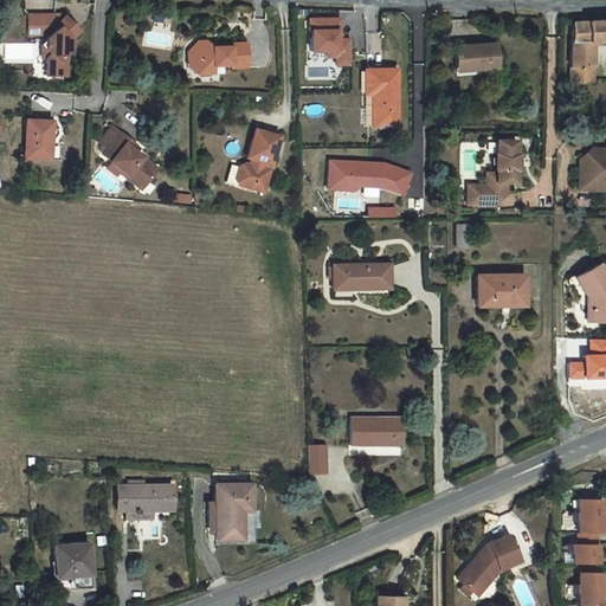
[(341,18),(311,19),(311,32),(315,32),(316,51),(329,51),(329,57),(339,56),(339,66),(350,66),(349,39),(341,40),(341,18)]
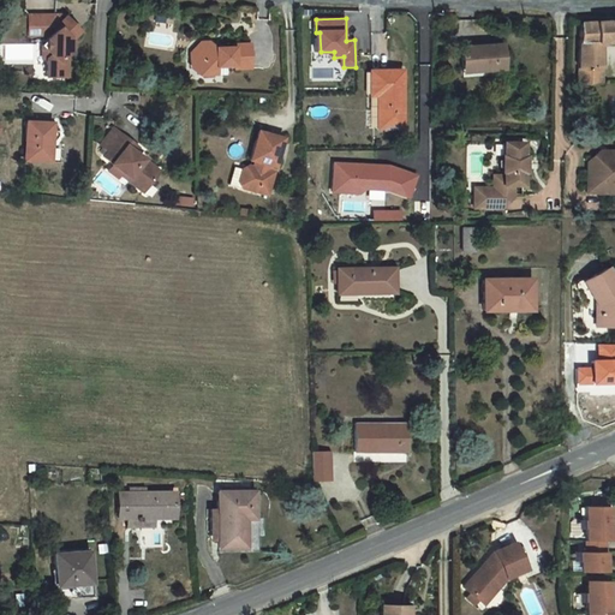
[(614,21),(581,23),(578,90),(586,90),(586,87),(605,84),(605,43),(614,42),(614,21)]
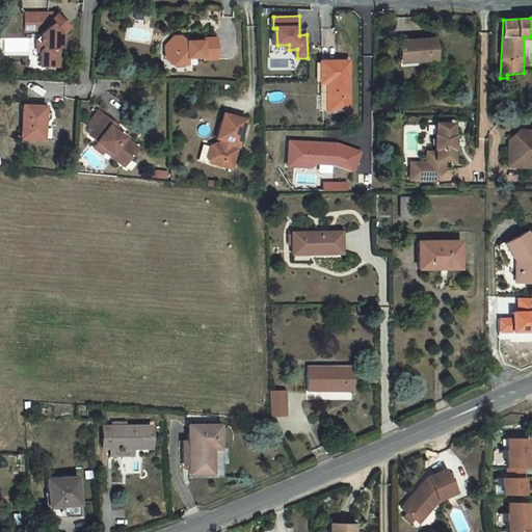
[(67,29),(35,29),(35,46),(54,46),(49,51),(49,59),(53,62),(49,67),(49,82),(67,82),(67,62),(71,58),(71,51),(79,43),(67,30),(67,29)]
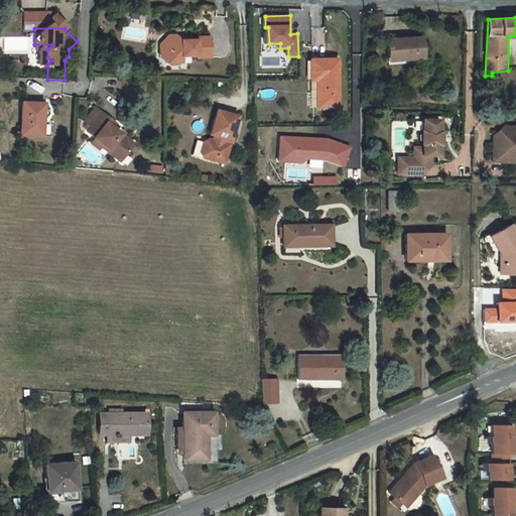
[(423,36),(391,39),(392,63),(407,62),(407,58),(425,57),(423,36)]
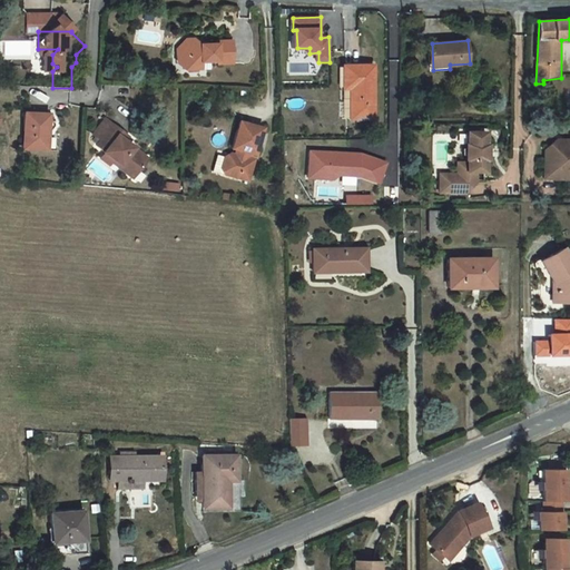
[(197,61),(203,55),(196,55),(186,62),(186,66),(197,65),(197,61)]
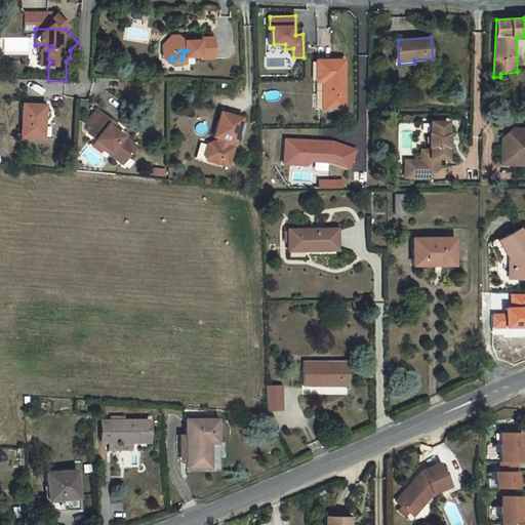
[(193,55),(187,50),(182,56),(182,59),(171,61),(171,69),(178,74),(178,79),(194,78),(194,71),(208,71),(208,73),(221,73),(220,52),(207,52),(207,55),(193,55)]
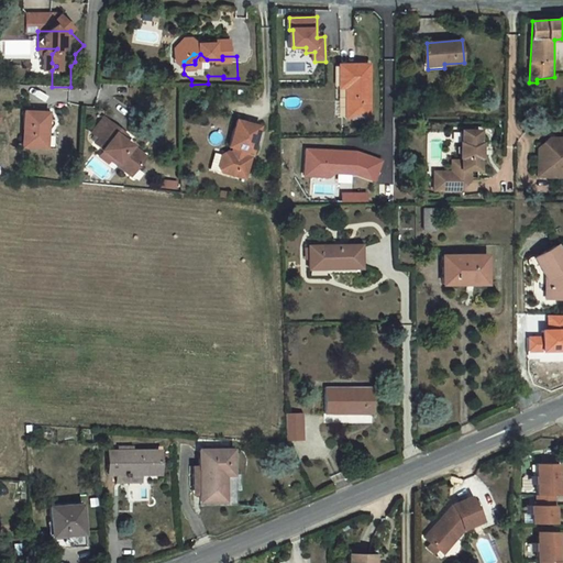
[(348,67),(340,67),(341,90),(346,90),(348,120),(370,120),(368,67),(348,67)]
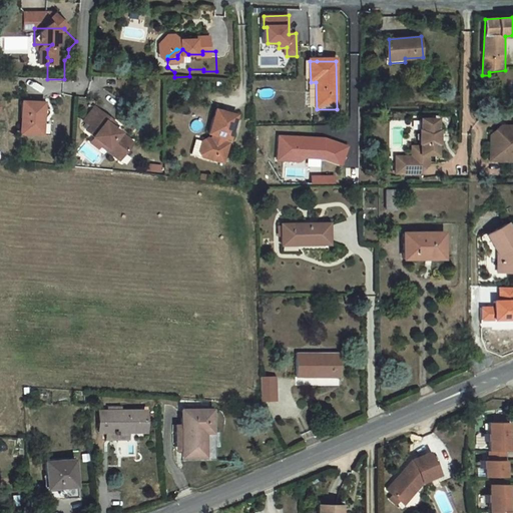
[(49,150),(52,119),(30,118),(28,149),(49,150)]
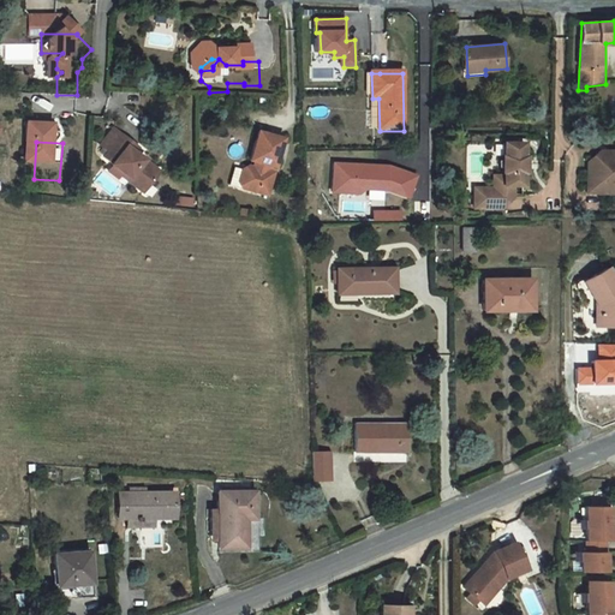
[(526,144),(507,144),(507,156),(505,156),(506,172),(507,172),(507,175),(497,175),(497,189),(478,189),(478,208),(506,208),(517,197),(517,185),(526,185),(526,172),(527,172),(527,157),(526,156),(526,144)]
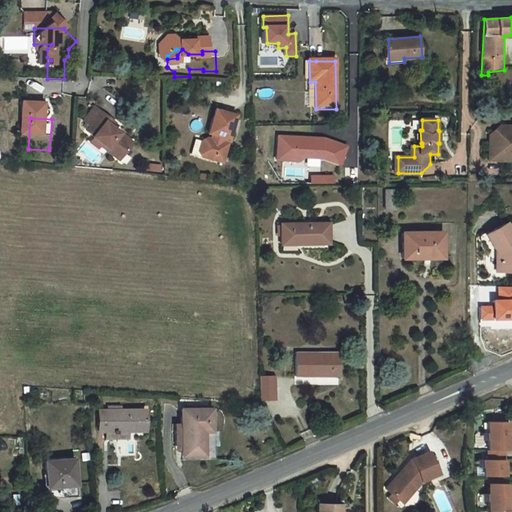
[(116,133),(102,122),(91,135),(98,141),(94,146),(101,151),(100,152),(115,164),(113,166),(126,176),(138,162),(121,148),(123,145),(119,142),(113,137),(116,133)]
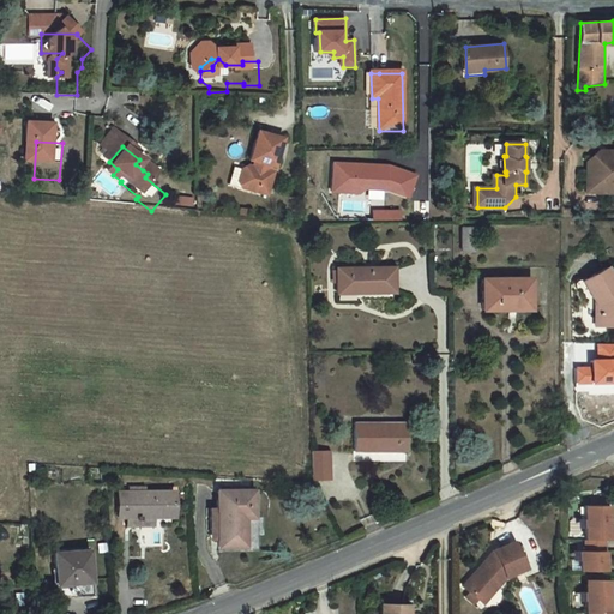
[(268,149),(259,179),(264,180),(262,185),(258,184),(252,188),(248,202),(252,208),(277,215),(283,191),(277,190),(278,184),(284,186),(293,156),(268,149)]
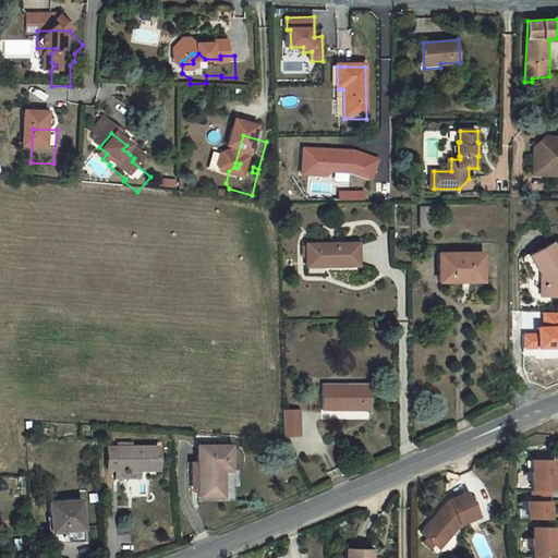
[(557,140),(545,140),(546,146),(542,149),(535,149),(535,176),(557,176),(557,140)]
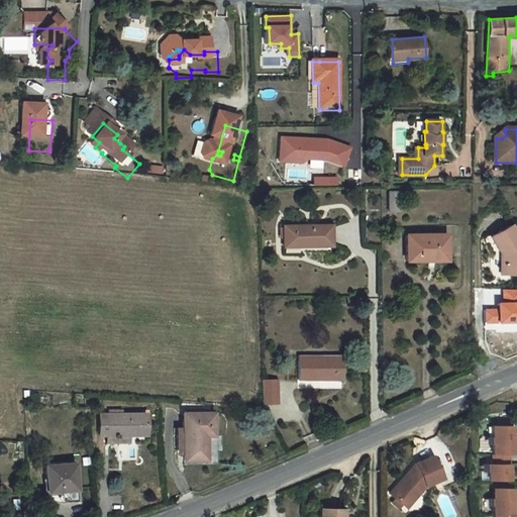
[(506,135),(505,129),(496,129),(496,138),(502,138),(506,135)]
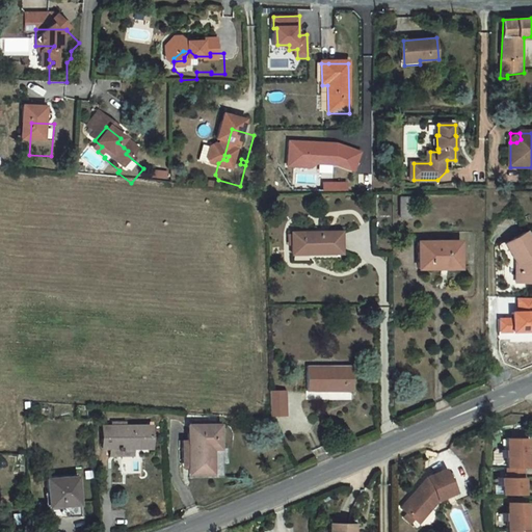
[(127,143),(121,138),(117,142),(124,148),(127,143)]
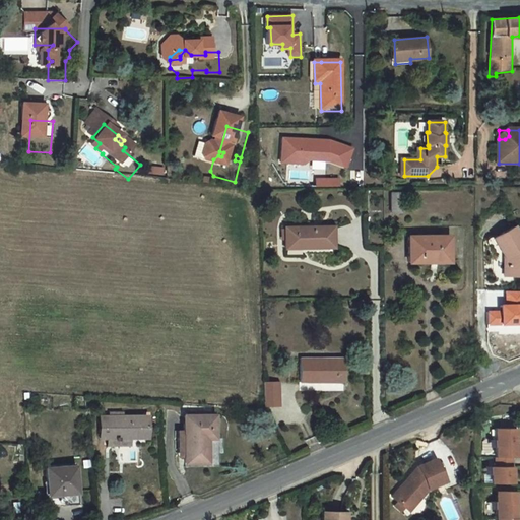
[(329,160),(347,167),(353,148),(331,140),(283,137),(282,163),(305,164),(306,159),(329,160)]
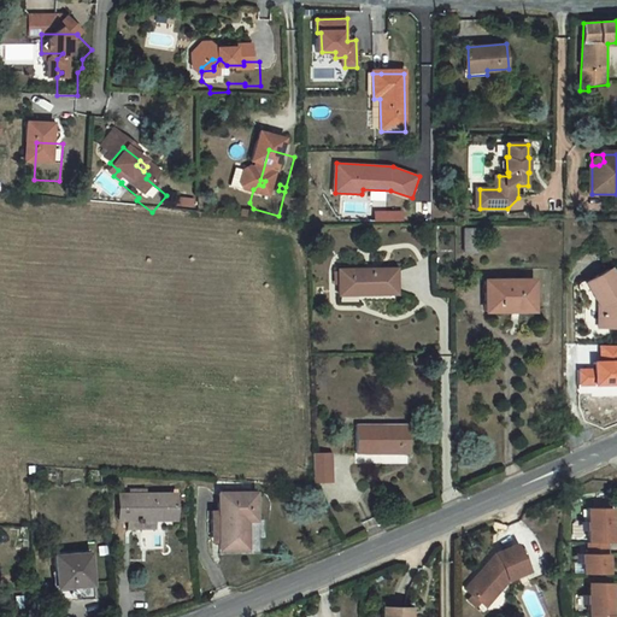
[(169,192),(148,175),(146,178),(166,195),(169,192)]
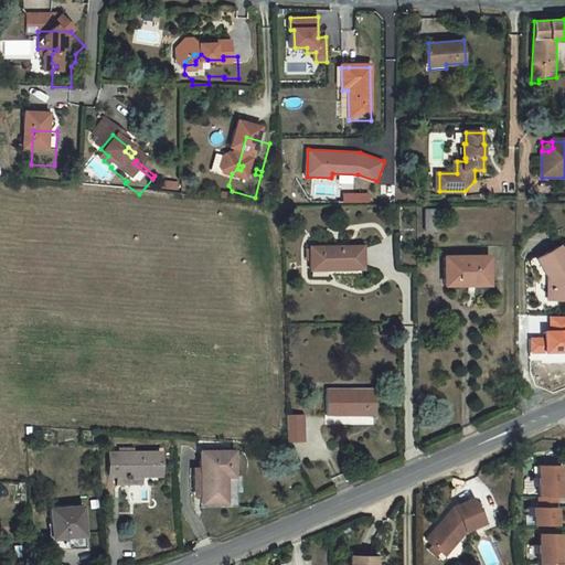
[(220,188),(232,191),(228,185),(232,173),(224,171),(220,188)]
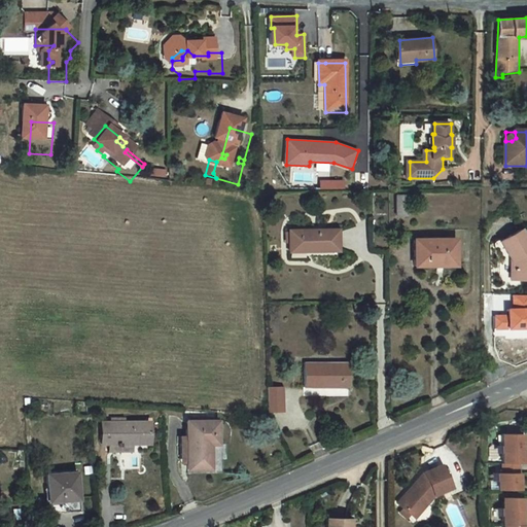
[(408,197),(397,197),(397,217),(408,217),(408,197)]
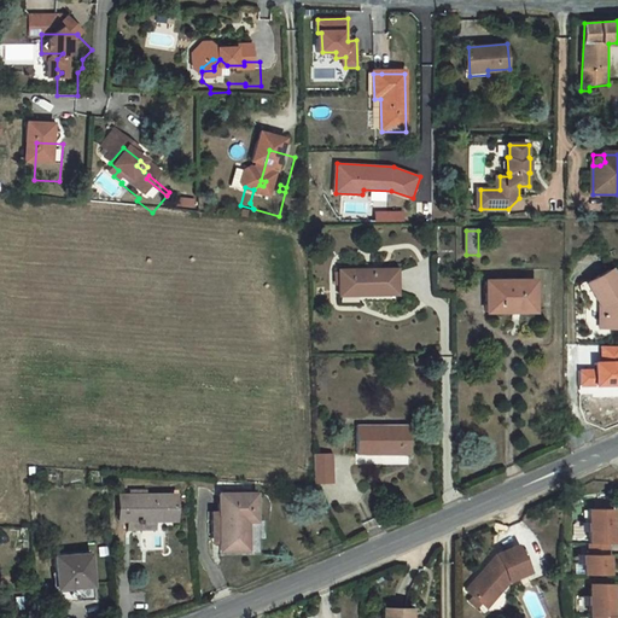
[(590,283),(605,308),(608,305),(608,328),(617,328),(617,274),(614,268),(590,283)]
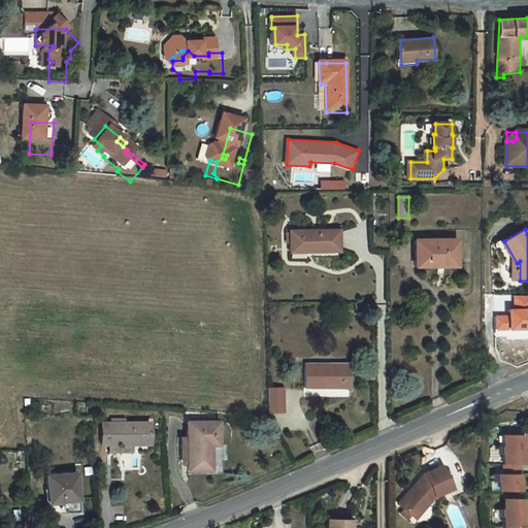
[(340,232),(293,232),(294,254),(341,253),(340,232)]
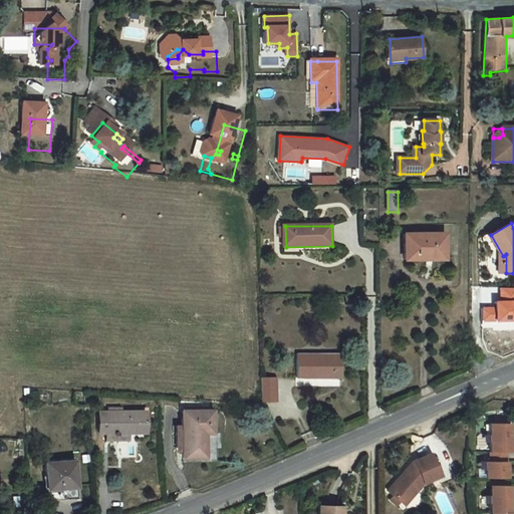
[(447,235),(408,236),(408,262),(431,261),(431,257),(448,256),(447,235)]
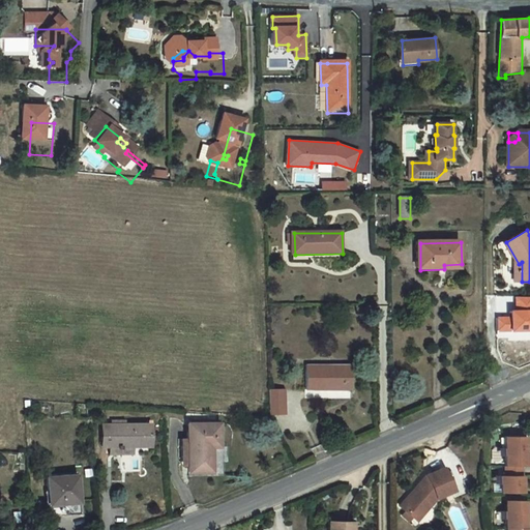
[(529,297),(517,298),(517,311),(513,311),(513,317),(499,318),(499,330),(513,329),(513,331),(529,331),(529,297)]
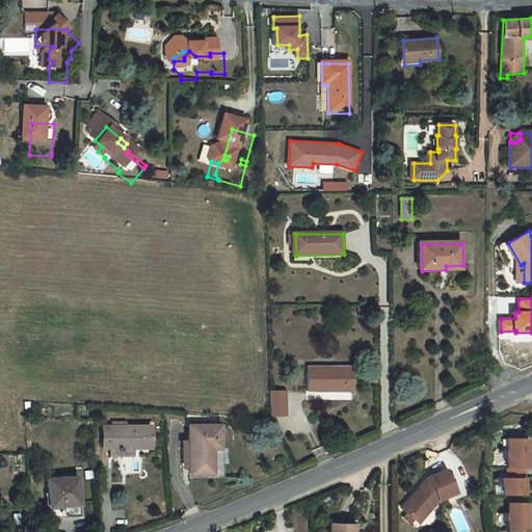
[(314,404),(322,404),(322,397),(334,397),(334,404),(358,404),(358,378),(315,379),(314,404)]
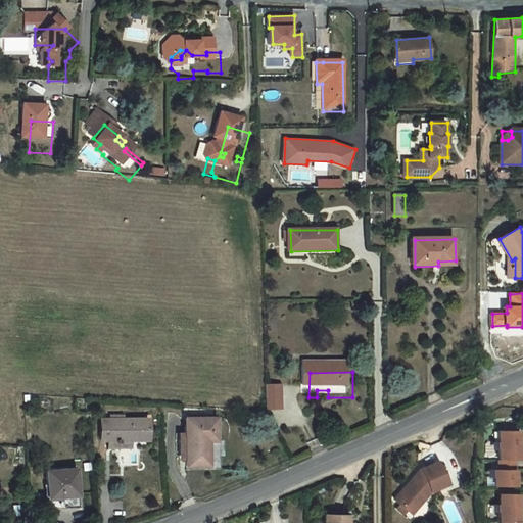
[(289,400),(274,400),(274,423),(289,423),(289,400)]
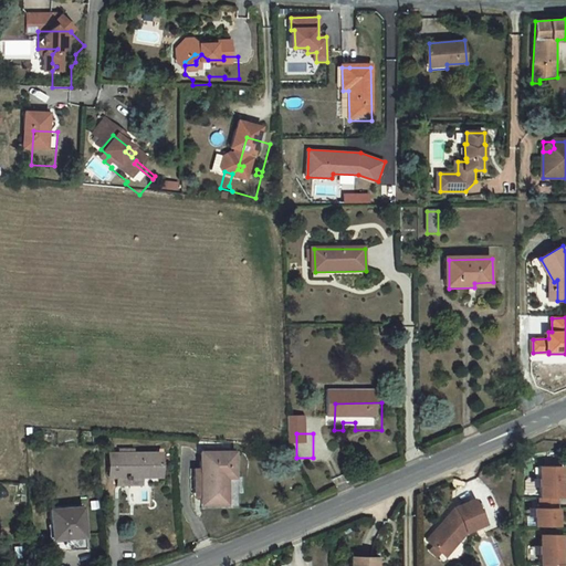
[(117,490),(124,490),(133,490),(132,492),(136,492),(136,490),(144,490),(144,488),(147,488),(147,490),(167,490),(167,467),(116,465),(117,490)]
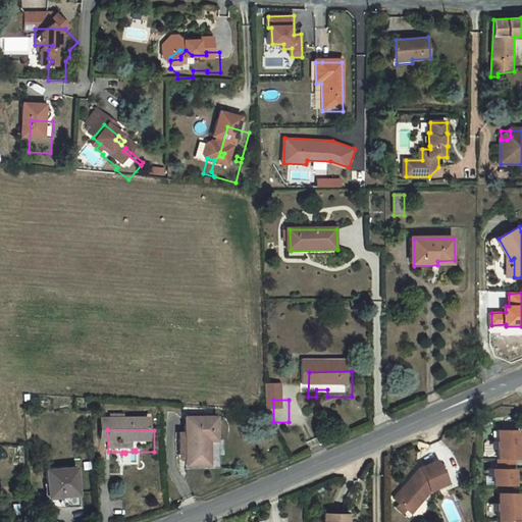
[(222,431),(192,430),(193,478),(215,478),(216,453),(222,453),(222,431)]
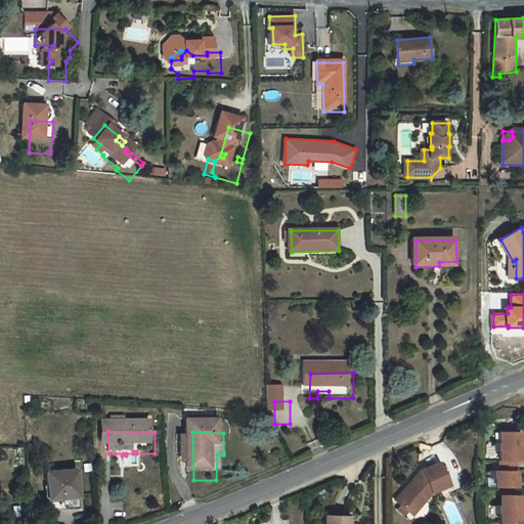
[(523,442),(507,443),(506,454),(504,453),(504,462),(506,462),(506,472),(522,472),(523,472),(523,442)]
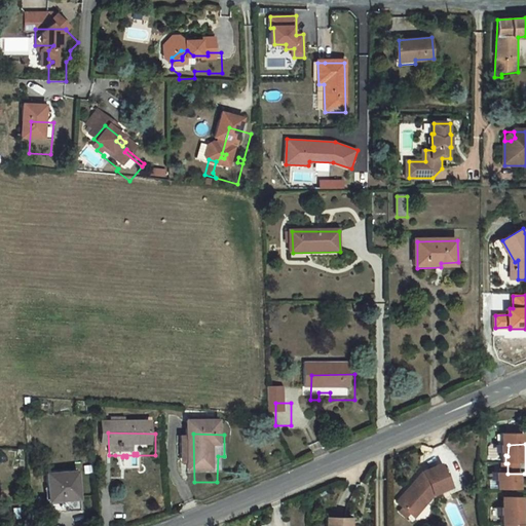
[(524,487),(524,474),(508,474),(508,483),(501,483),(500,490),(503,491),(503,500),(524,500),(524,487)]
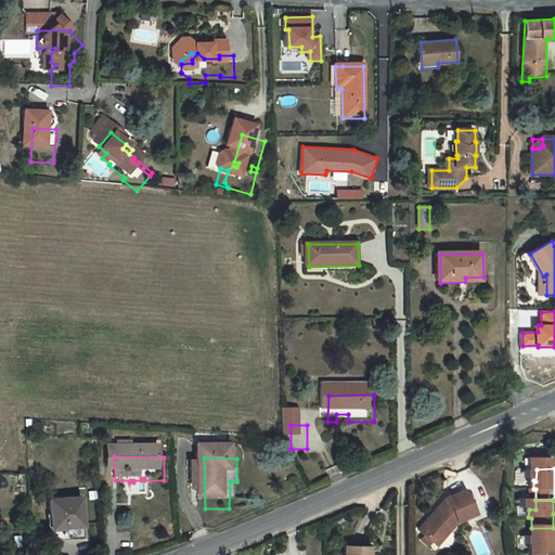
[(451,508),(423,542),(428,546),(436,554),(450,537),(454,540),(462,532),(479,526),(469,501),(451,508)]
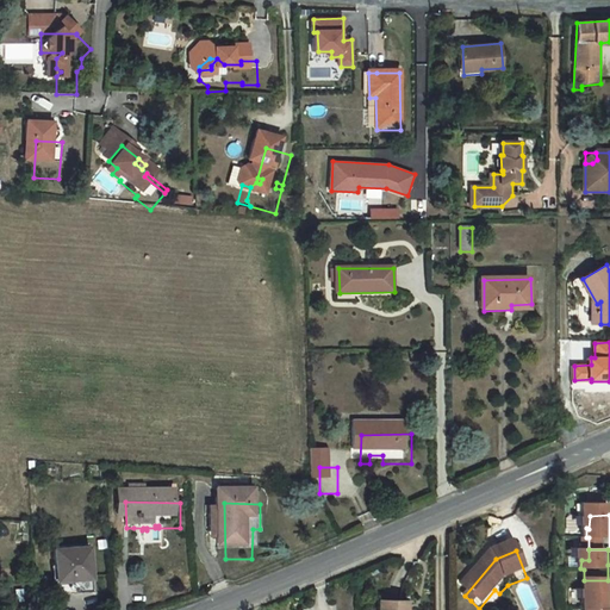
[(94,561),(61,564),(62,593),(97,592),(94,561)]
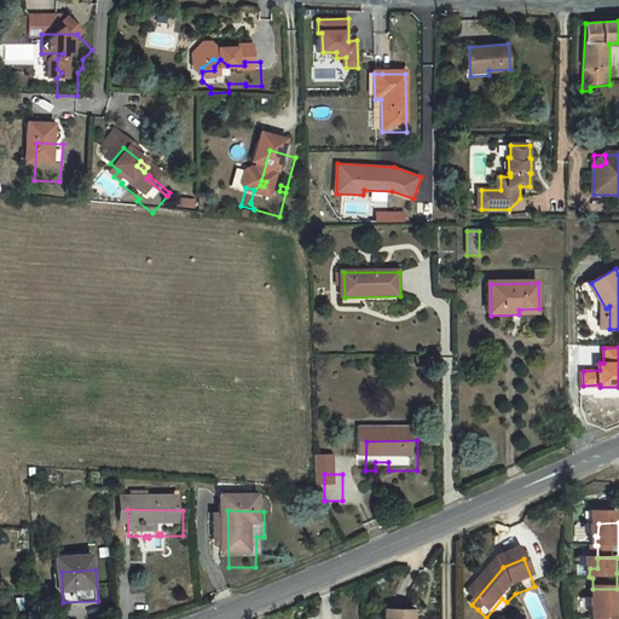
[(597,618),(618,618),(618,597),(600,597),(600,609),(597,609),(594,609),(595,618),(597,618)]
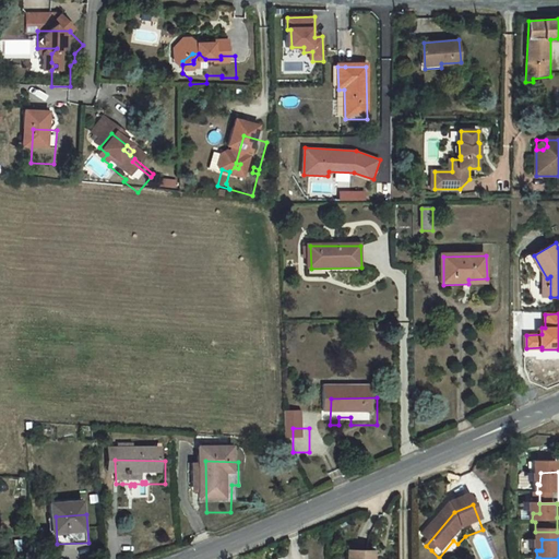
[(453,540),(439,558),(441,558),(444,558),(458,544),(453,540)]
